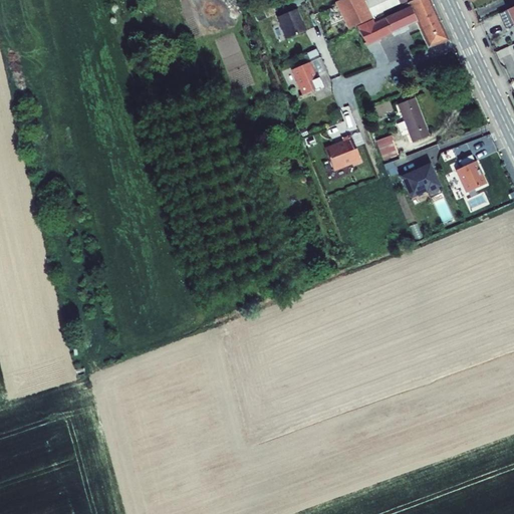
[(344,19),(349,30),(356,27),(372,20),(371,19),(373,18),(365,0),(364,0),(339,0),(336,2),(338,5),(344,19)]
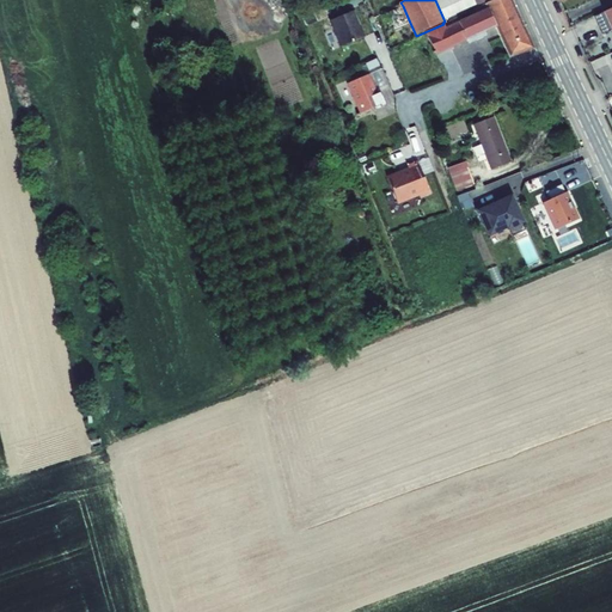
[(434,0),(435,0),(445,22),(472,8),(477,7),(473,0),(434,0)]
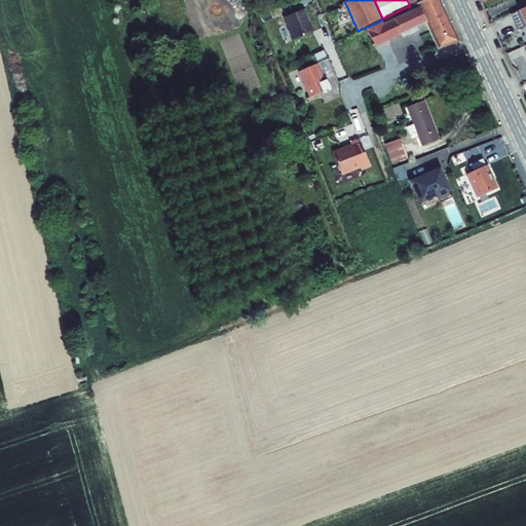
[(438,0),(416,0),(414,1),(415,3),(423,22),(435,47),(456,38),(438,0)]
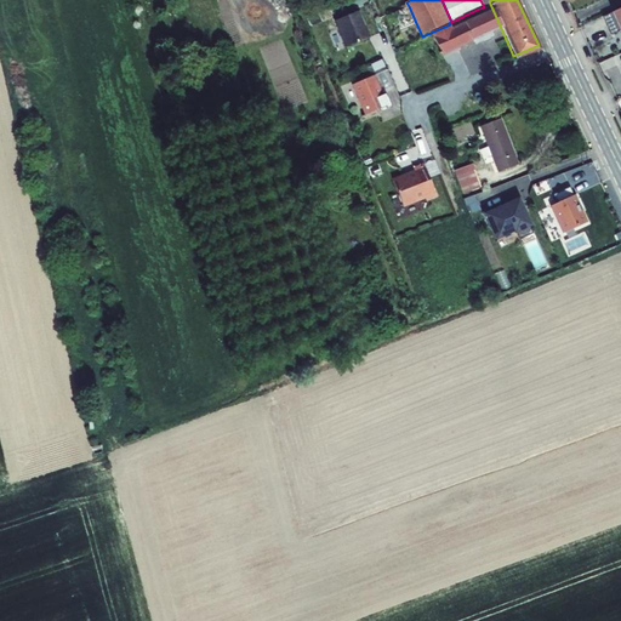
[(451,27),(450,24),(431,33),(442,55),(454,49),(472,40),(473,44),(491,35),(489,30),(500,26),(490,4),(484,7),(479,9),(480,12),(451,27)]
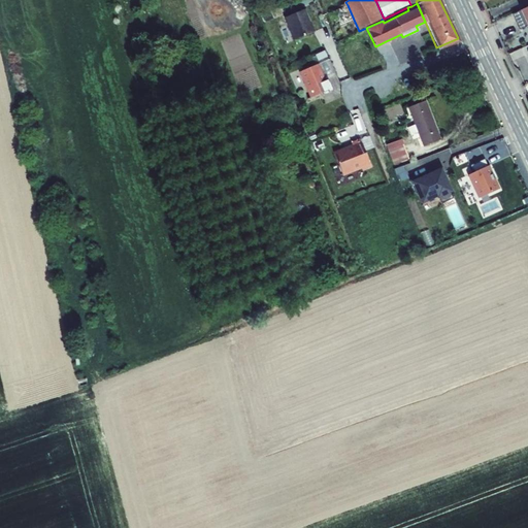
[(527,3),(515,10),(522,27),(527,23),(527,3)]
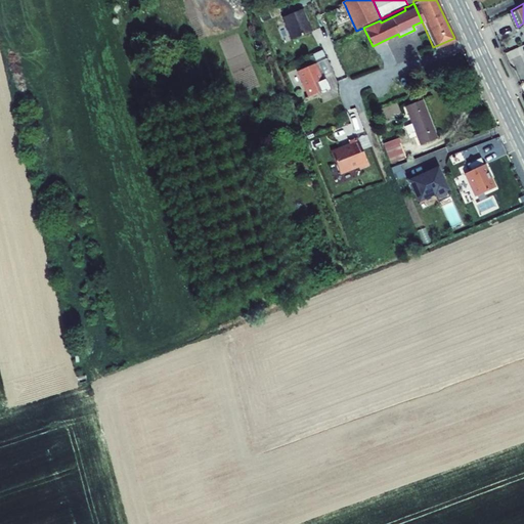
[(345,5),(336,9),(342,24),(351,19),(345,5)]
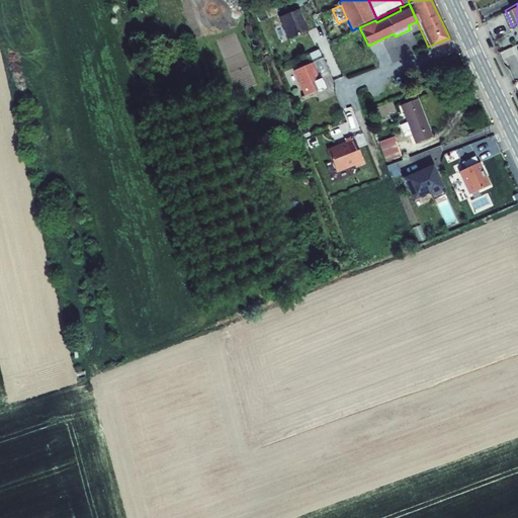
[(301,15),(298,8),(278,16),(287,38),(307,30),(300,16),(301,15)]
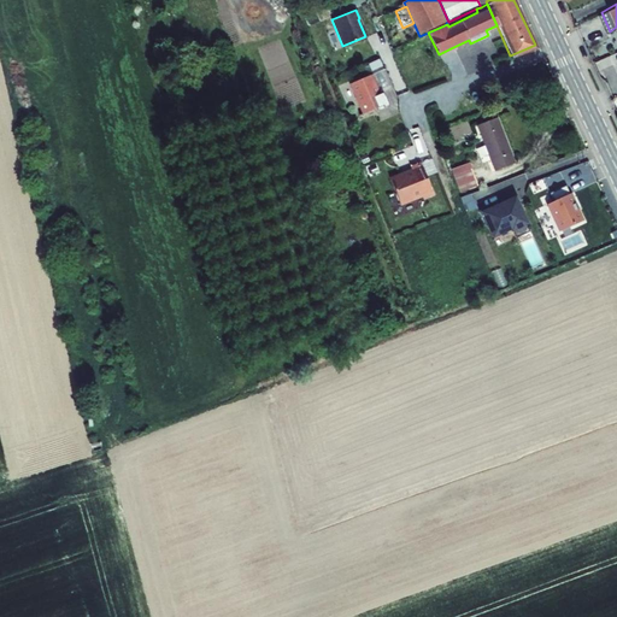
[(451,48),(439,54),(442,60),(454,56),(451,48)]
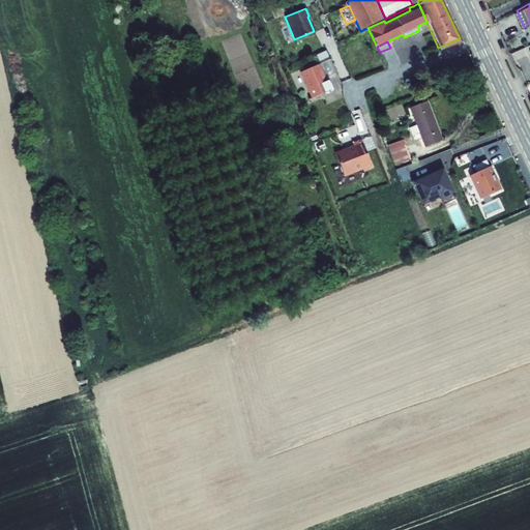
[(324,50),(316,53),(318,59),(327,56),(324,50)]
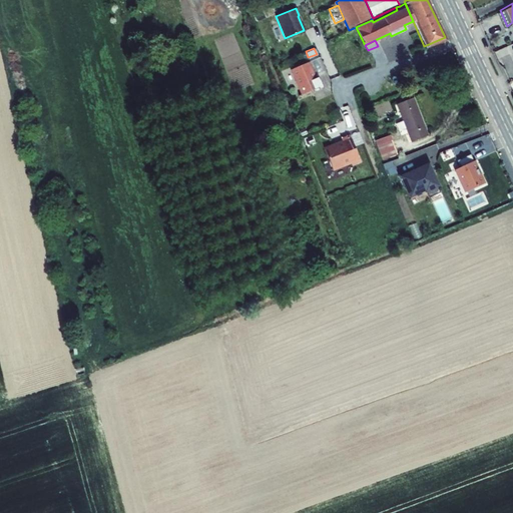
[(326,72),(319,56),(308,60),(315,77),(316,76),(326,72)]
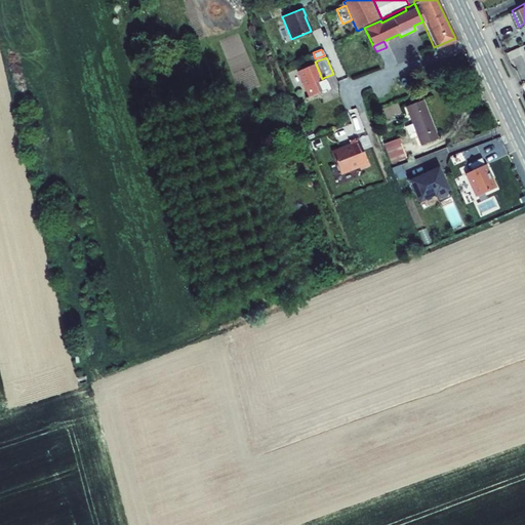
[(307,68),(297,72),(306,95),(318,90),(319,92),(320,91),(320,90),(323,88),(324,90),(327,89),(323,78),(322,79),(315,62),(306,66),(307,68)]
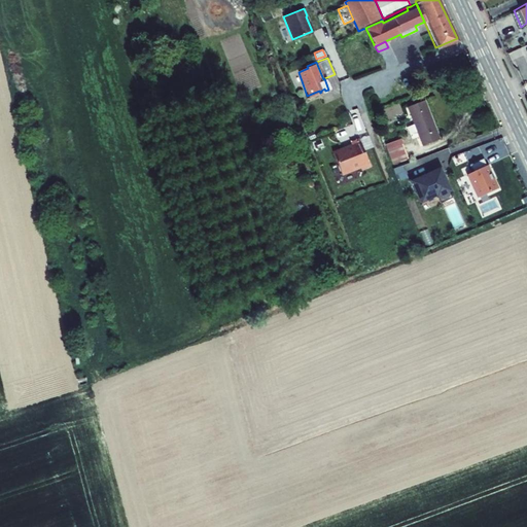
[(423,99),(407,106),(414,125),(407,127),(410,134),(417,132),(422,144),(438,138),(423,99)]
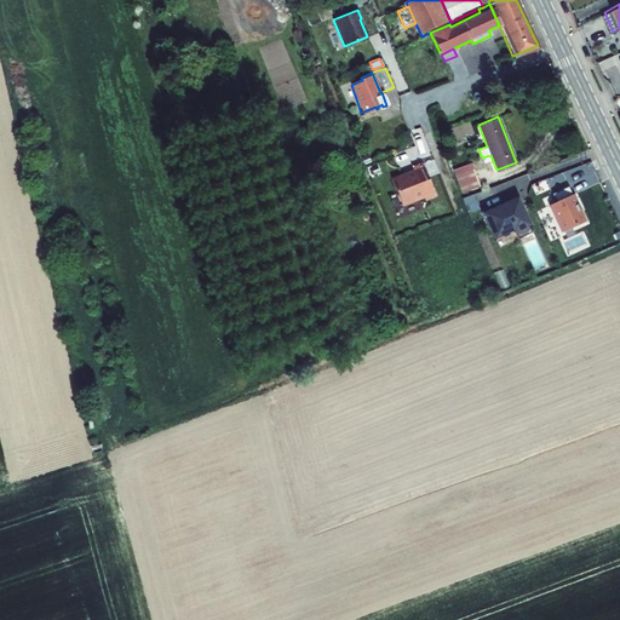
[(437,172),(431,158),(420,162),(426,176),(437,172)]
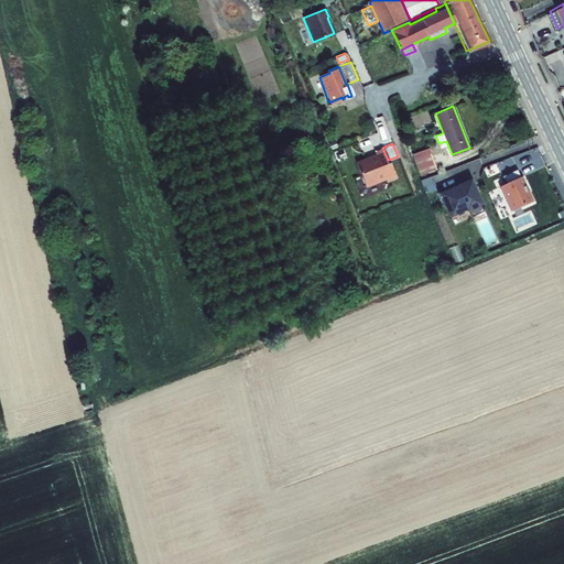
[(375,154),(355,162),(364,185),(383,177),(384,180),(394,176),(388,160),(382,148),(373,151),(375,154)]
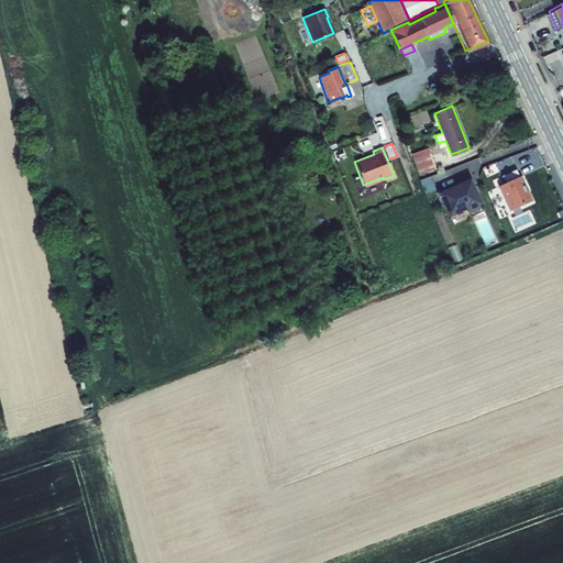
[(427,147),(411,154),(420,174),(434,168),(427,147)]
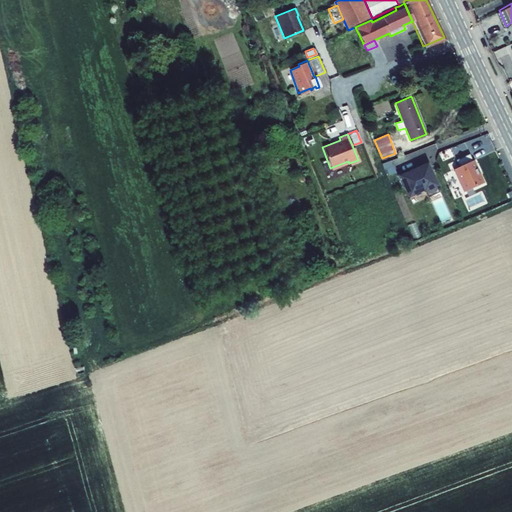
[(482,182),(469,152),(456,158),(459,165),(453,168),(463,190),(482,182)]
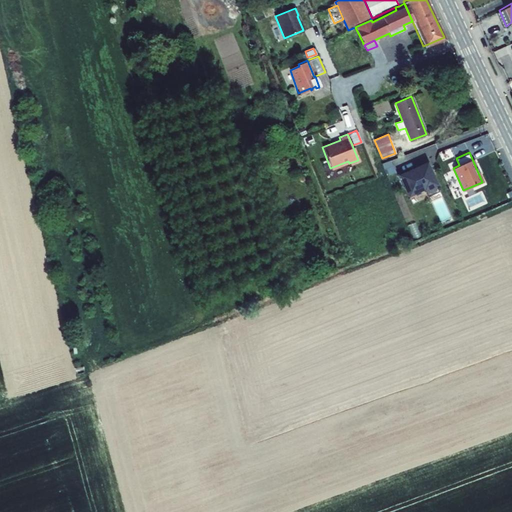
[(438,191),(427,167),(417,171),(416,168),(407,172),(405,169),(396,173),(402,186),(404,185),(408,195),(423,188),(426,196),(438,191)]
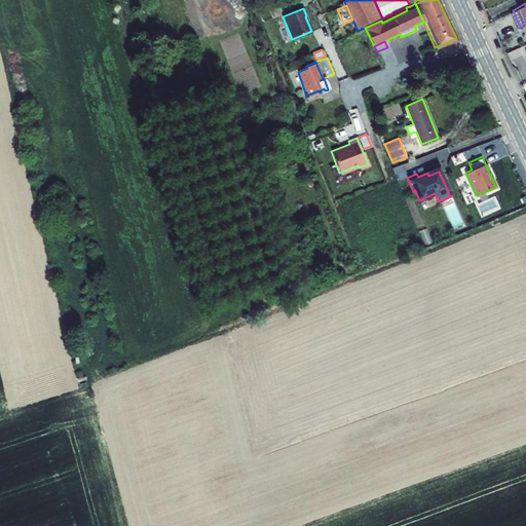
All buildings are outlined.
